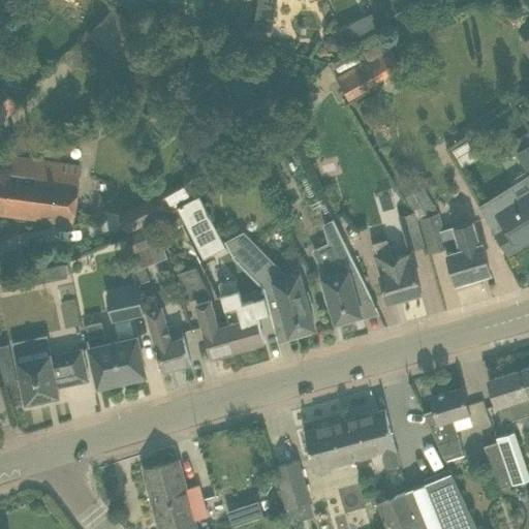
[(256,0),(252,28),(271,31),(275,0),(256,0)]
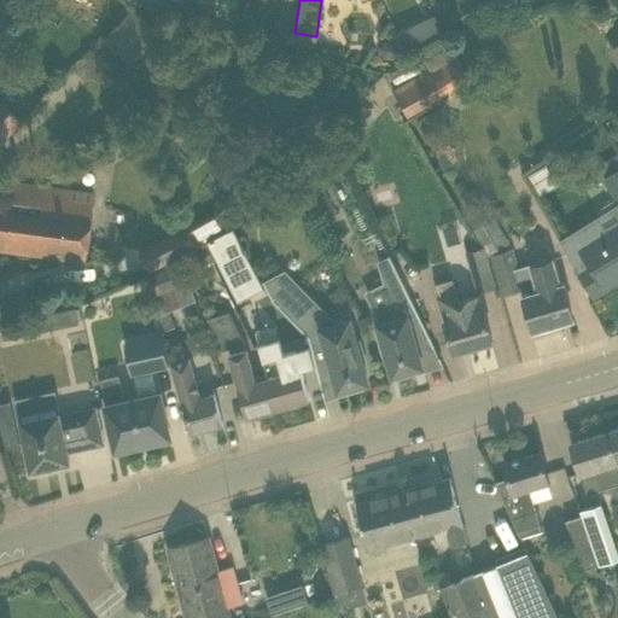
[(130,7),(101,40),(129,64),(158,33),(130,7)]
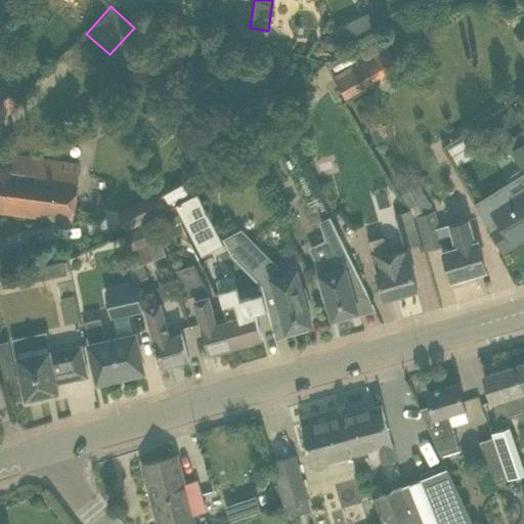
[(366,12),(336,28),(344,45),(375,30),(366,12)]
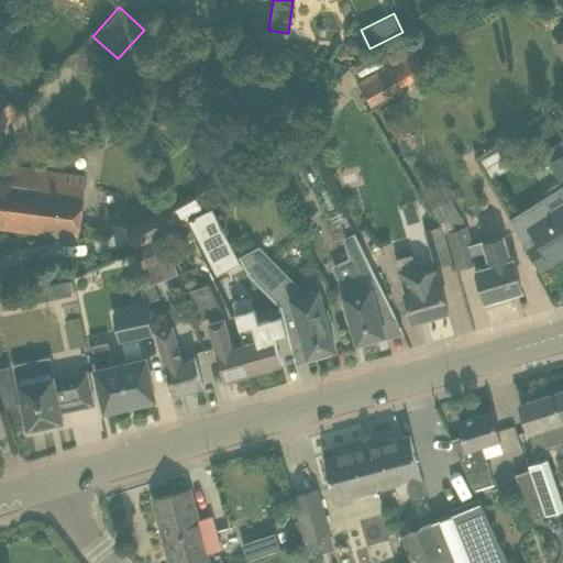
[(400,88),(427,72),(416,53),(407,40),(384,54),(392,67),(389,69),(400,88)]
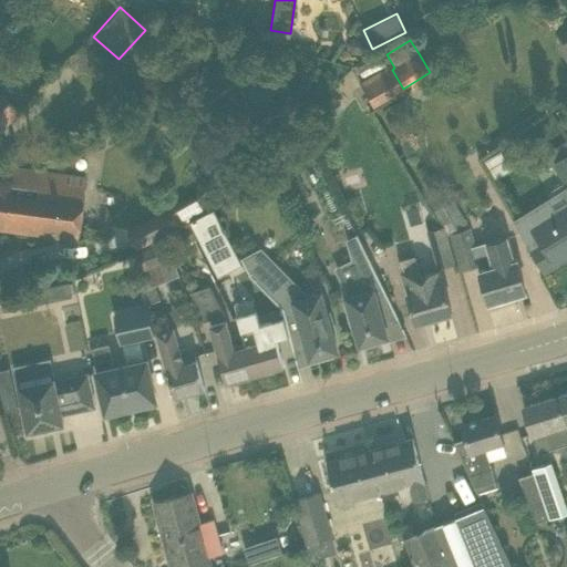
[(373,105),(403,89),(392,70),(388,72),(385,68),(360,82),(362,86),(373,105)]
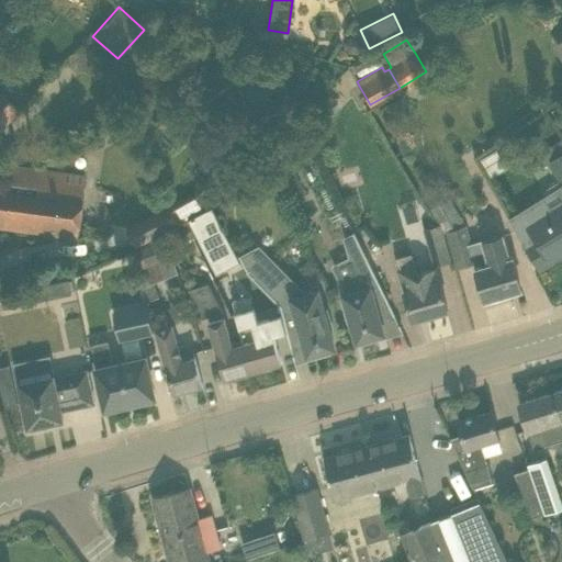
[(351,85),(329,97),(337,110),(358,98),(351,85)]
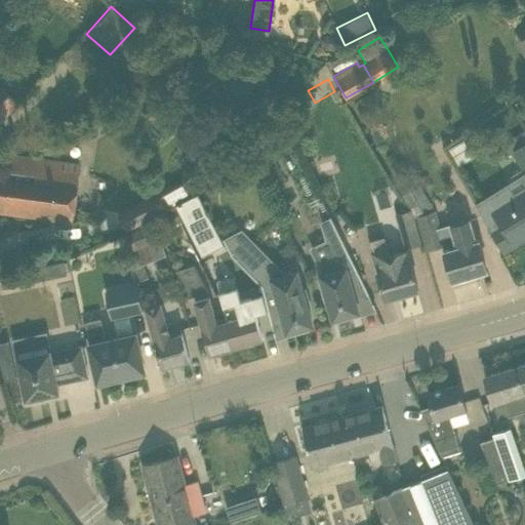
[(0,122),(17,106),(16,105),(30,90),(21,81),(8,94),(0,86),(0,122)]
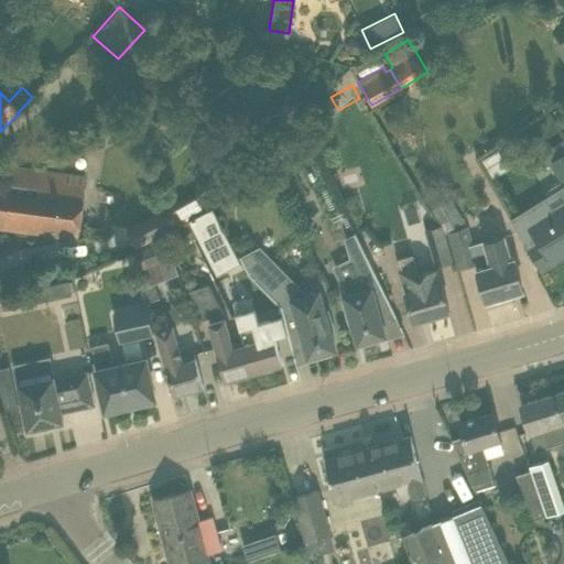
[(563,156),(554,163),(563,180),(563,156)]
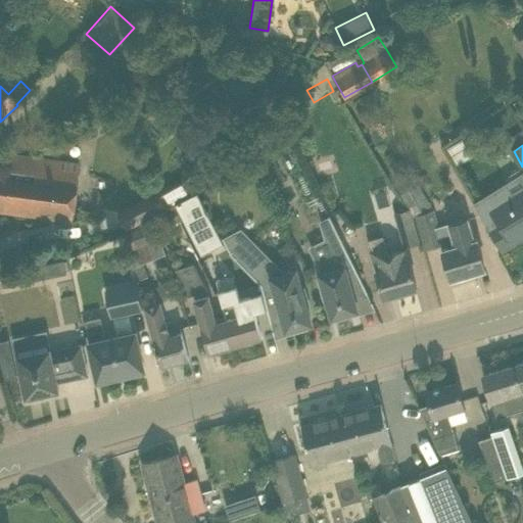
[(0,210),(17,214),(24,173),(35,175),(37,158),(5,154),(3,171),(0,170),(0,210)]
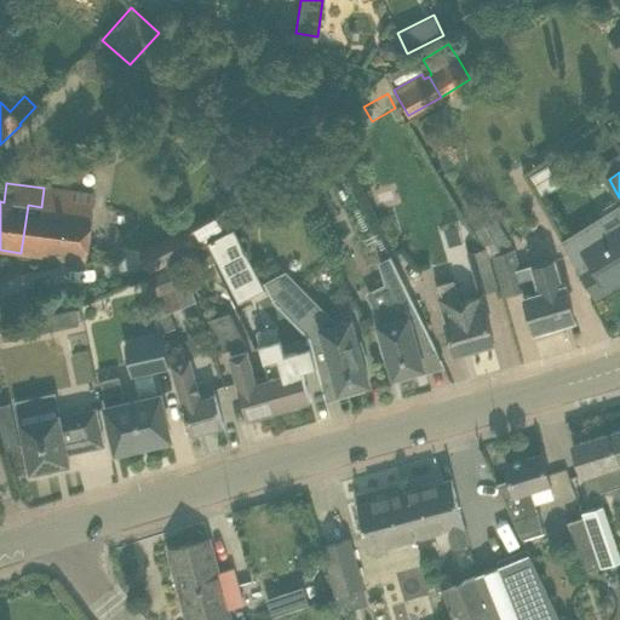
[(92,194),(44,188),(41,207),(28,205),(21,253),(84,262),(92,194)]
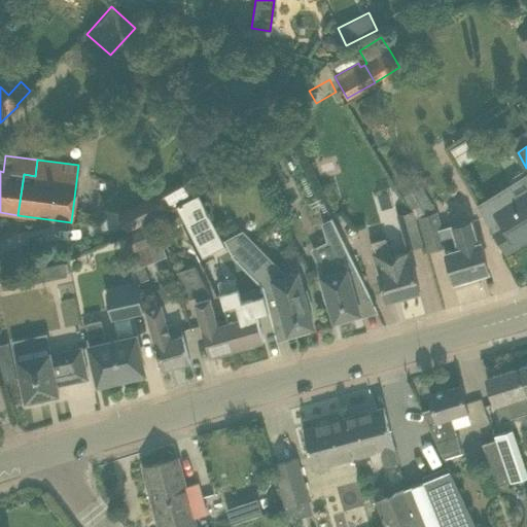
[(191,199),(182,181),(118,214),(128,233),(159,217),(177,206),(191,199)]
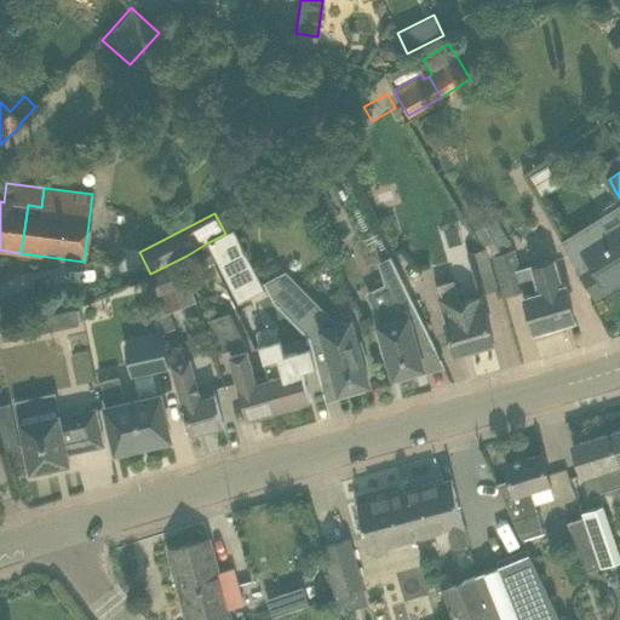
[(601,217),(562,240),(580,273),(581,276),(595,297),(609,287),(604,280),(619,270),(619,224),(609,231),(603,222),(601,217)]
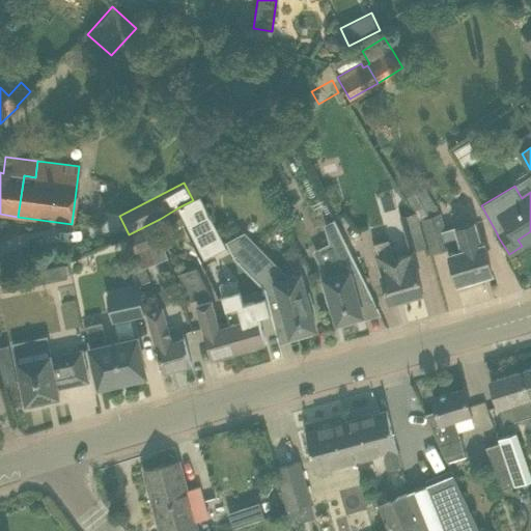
[(407,198),(417,214),(419,218),(438,210),(424,187),(407,198)]
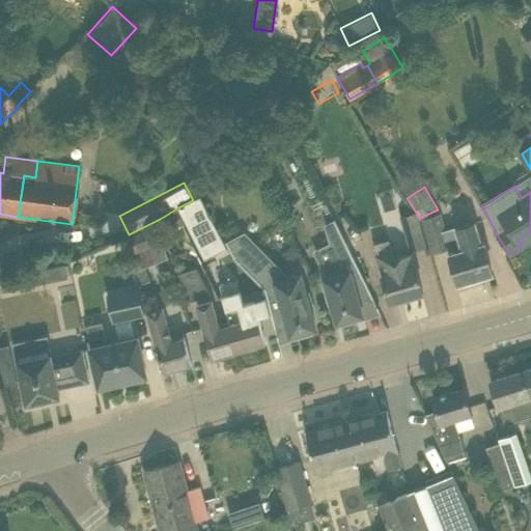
[(201,196),(193,200),(178,207),(186,222),(187,222),(204,258),(227,247),(201,196)]
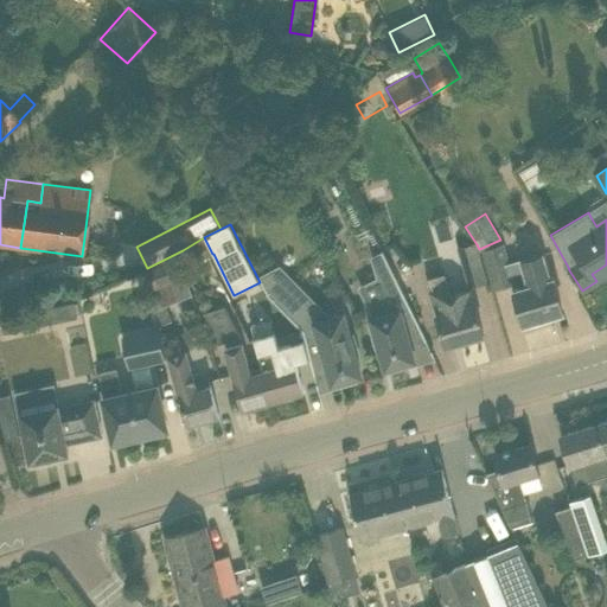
[(512,269),(518,291),(515,291),(524,324),(562,313),(553,281),(541,238),(526,242),(532,263),(512,269)]
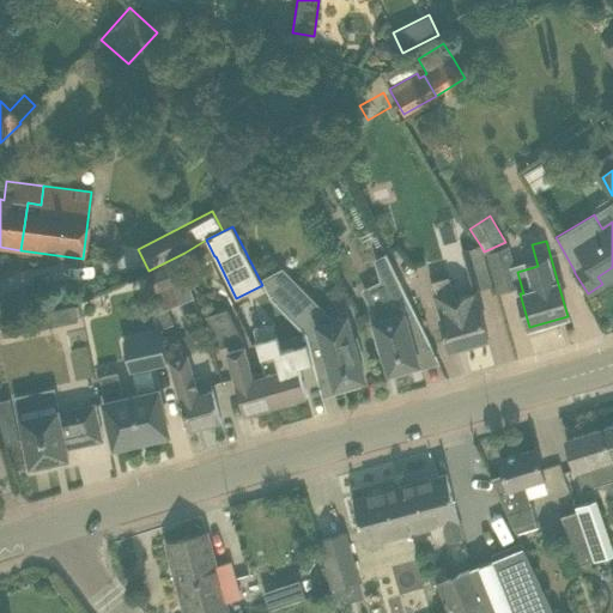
[(481,247),(462,253),(474,291),(495,285),(484,252),(481,247)]
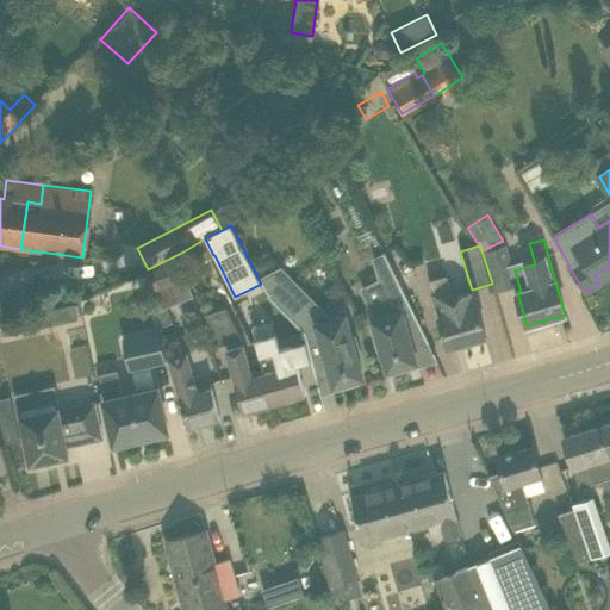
[(516,284),(505,248),(487,254),(497,290),(516,284)]
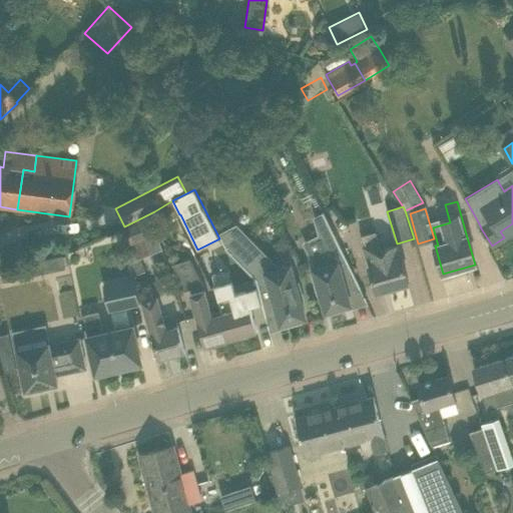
[(361,288),(324,211),(323,212),(326,217),(317,222),(326,252),(312,257),(317,268),(314,269),(316,274),(313,275),(319,294),(321,294),(326,311),(332,310),(332,313),(345,310),(344,307),(351,305),(348,293),(359,287),(360,289),(361,288)]
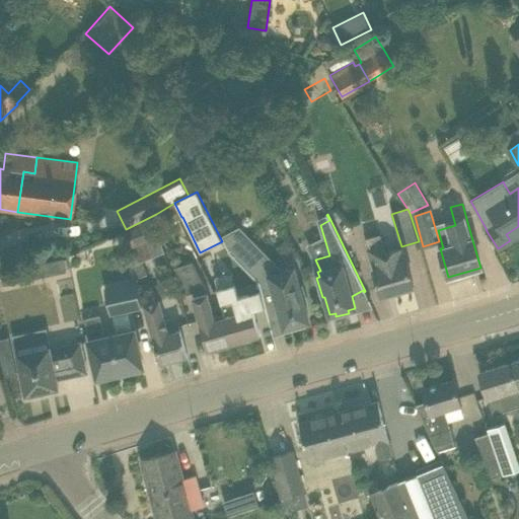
[(125,232),(135,256),(152,249),(148,238),(154,235),(150,224),(143,227),(142,225),(125,232)]
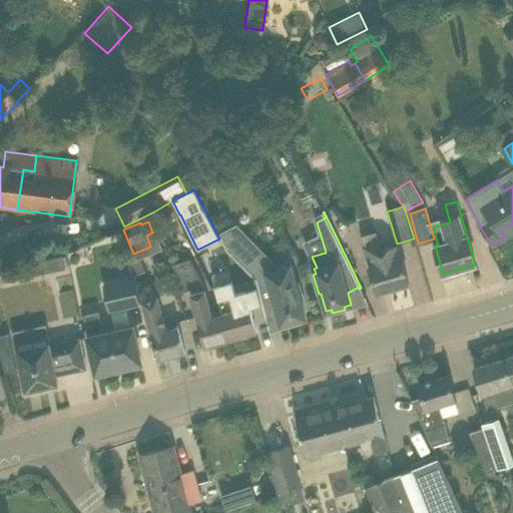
[(238,224),(219,234),(227,249),(257,280),(263,304),(266,317),(267,316),(267,315),(278,312),(281,324),(288,322),(289,326),(302,322),(301,319),(306,317),(301,299),(303,298),(299,283),(296,284),(291,266),(281,268),(238,224)]
